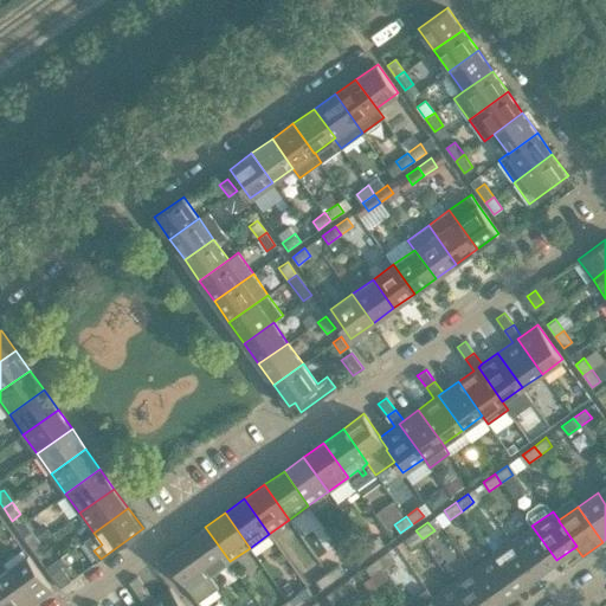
[(556,560),(532,526),(513,540),(537,574),(556,560)]
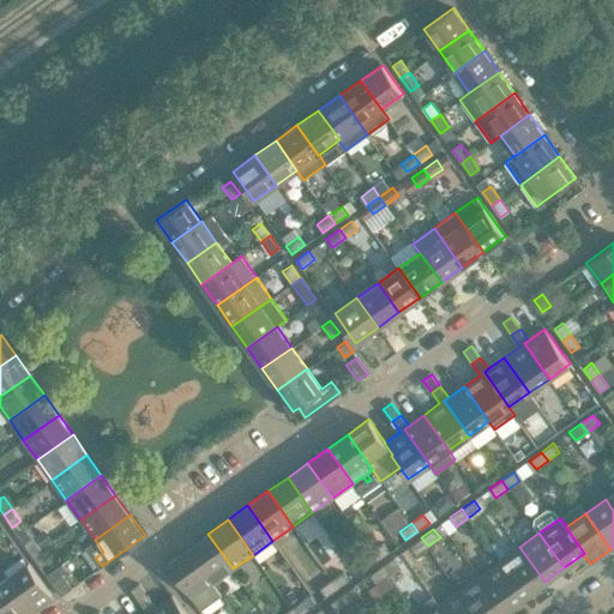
[(233,569),(208,534),(188,548),(212,583),(233,569)]
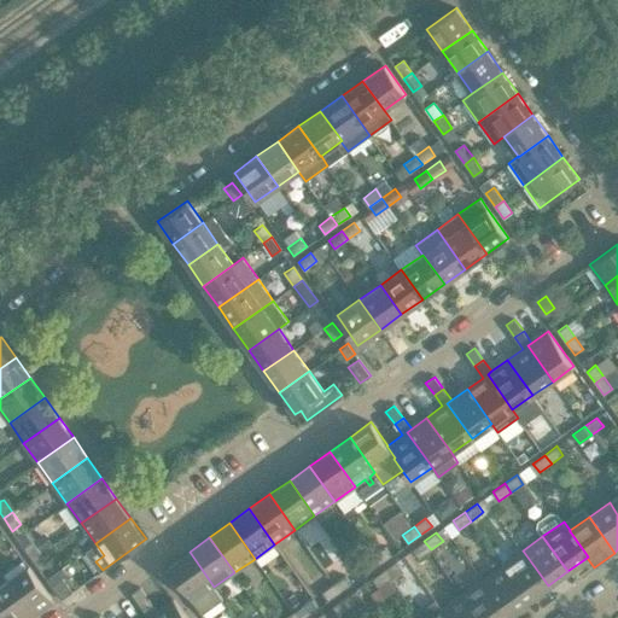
[(33,540),(23,547),(31,559),(41,552),(33,540)]
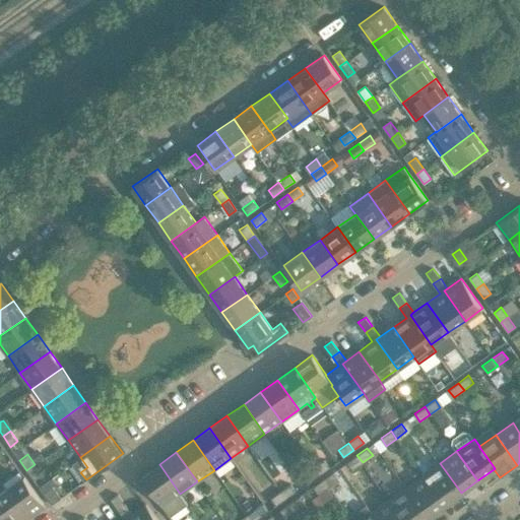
[(363,462),(356,455),(346,462),(352,469),(363,462)]
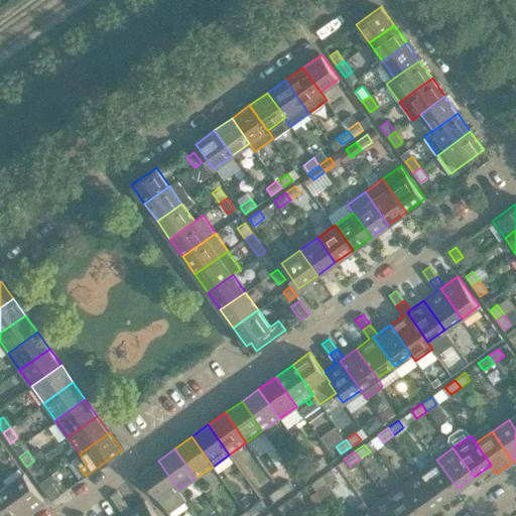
[(328,464),(321,456),(311,463),(317,471),(328,464)]
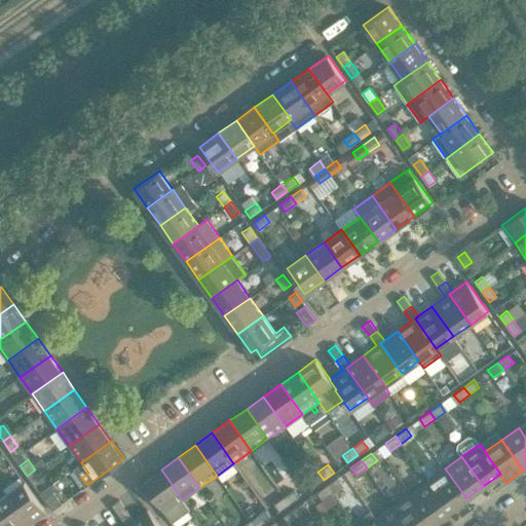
[(466,498),(445,468),(427,481),(449,511),(466,498)]
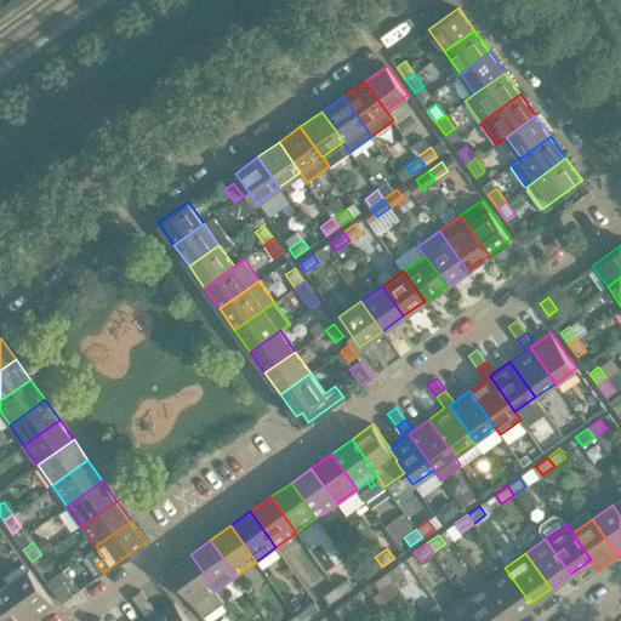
[(41,554),(32,562),(40,573),(50,567),(41,554)]
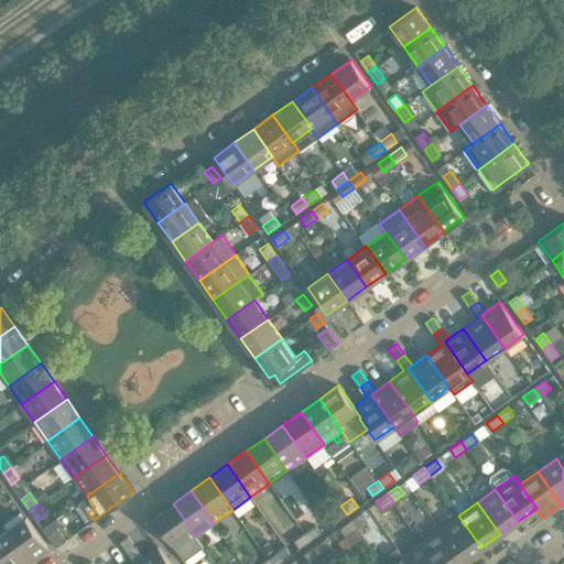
[(203,546),(195,535),(173,503),(153,517),(184,560),(203,546)]
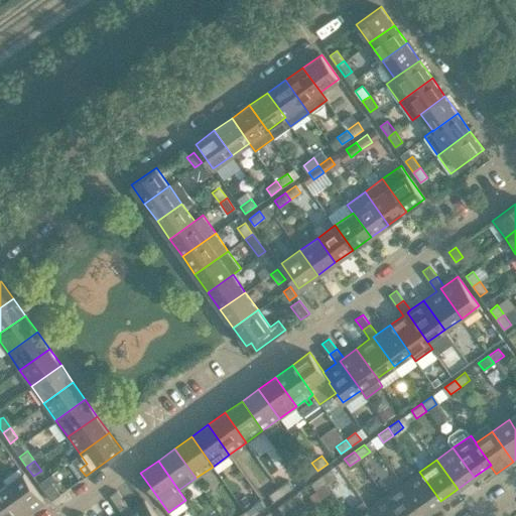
[(317,471),(311,463),(301,470),(307,478),(317,471)]
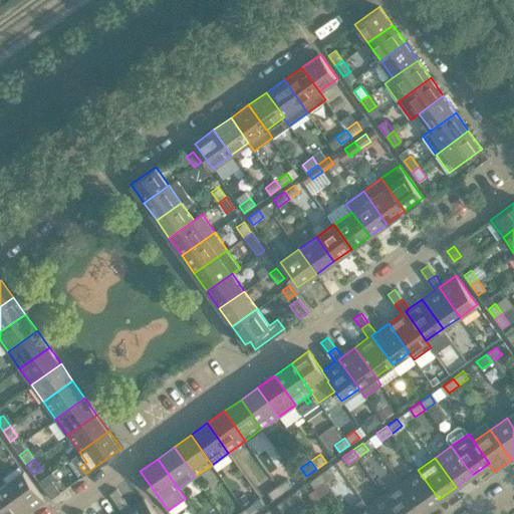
[(334,474),(329,467),(319,474),(324,481),(334,474)]
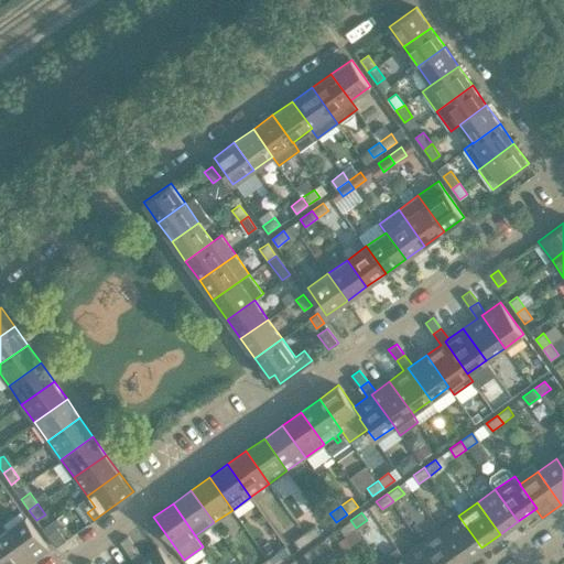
[(481,548),(458,516),(440,529),(463,561),(481,548)]
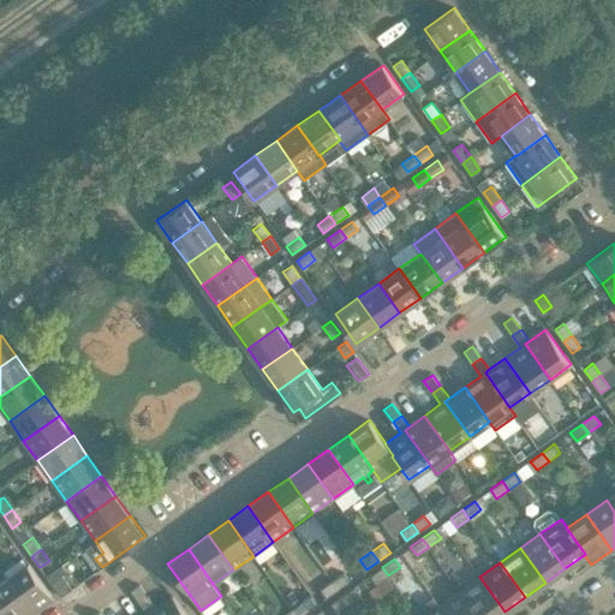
[(53,598),(28,563),(7,578),(33,613),(53,598)]
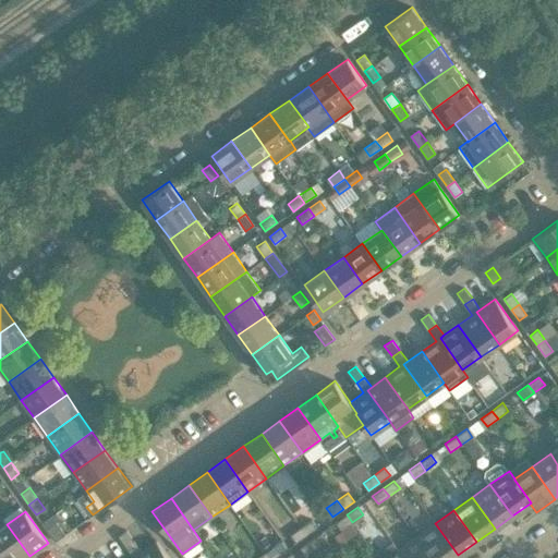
[(57,521),(61,518),(57,511),(41,522),(46,529),(57,521)]
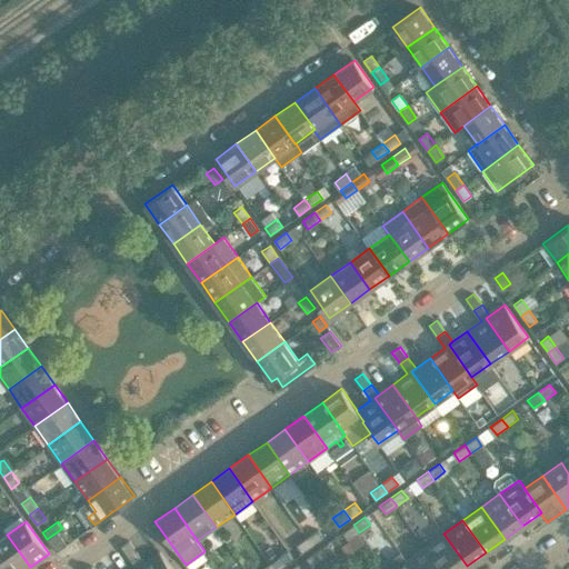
[(359,532),(353,525),(342,532),(348,540),(348,541),(355,550),(365,542),(358,533),(359,532)]
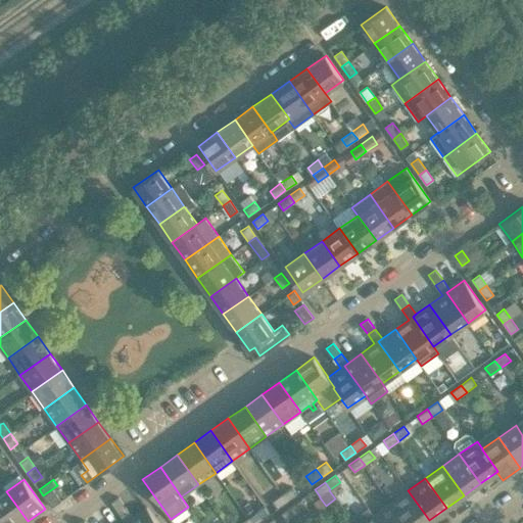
[(297,493),(292,486),(282,493),(287,502),(297,493)]
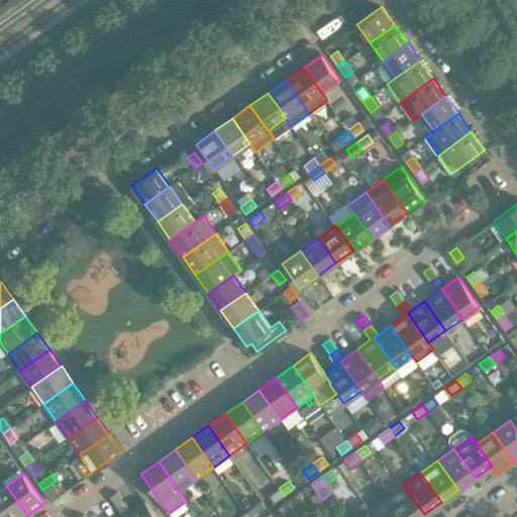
[(61,495),(53,483),(42,490),(52,501),(61,495)]
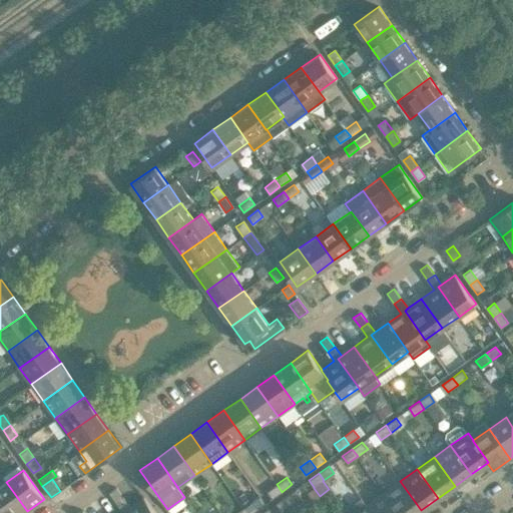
[(417,512),(421,510),(400,481),(384,493),(398,512),(417,512)]
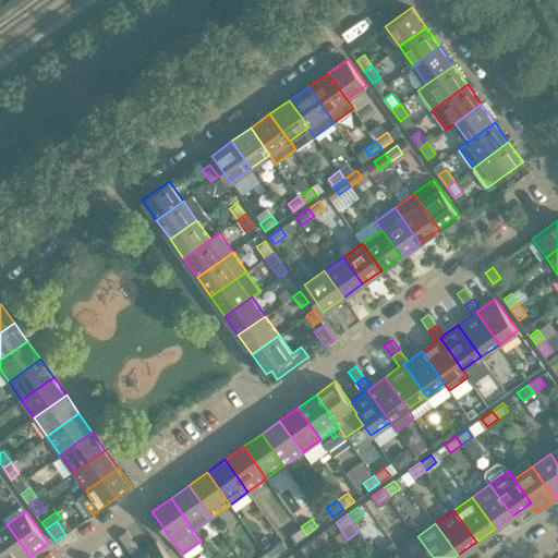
[(26,557),(29,556),(7,524),(0,529),(0,553),(3,557),(26,557)]
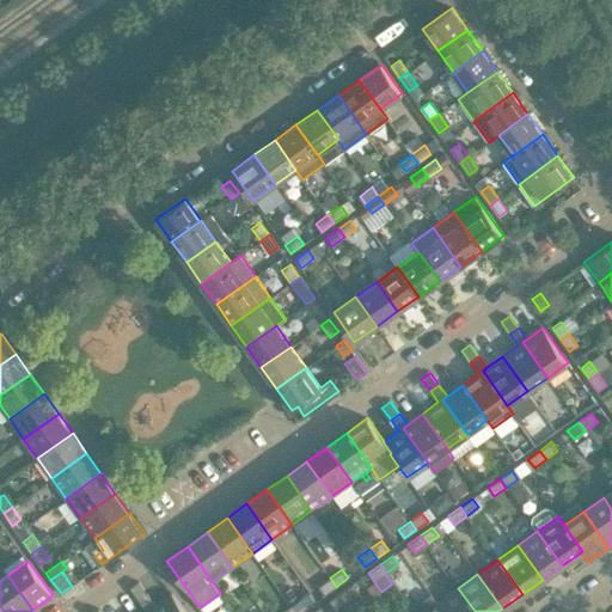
[(336,587),(330,577),(318,586),(325,595),(336,587)]
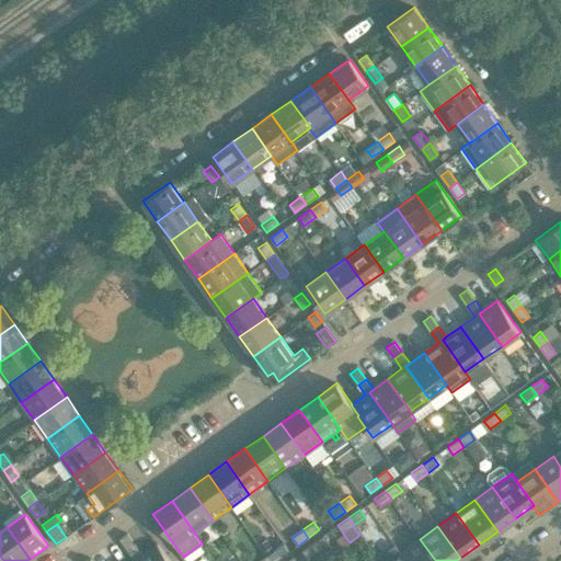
[(135,544),(127,533),(119,538),(127,549),(135,544)]
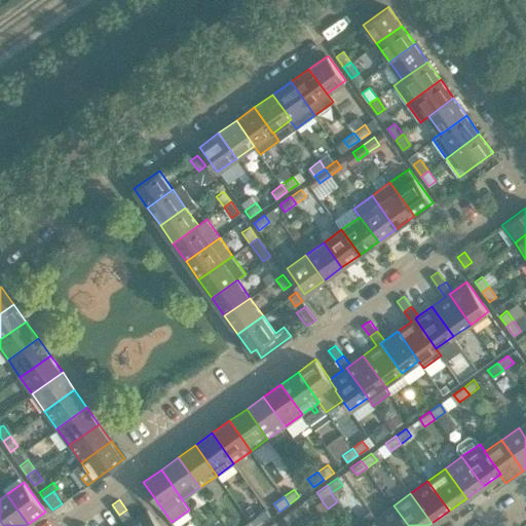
[(308,510),(303,501),(293,509),(298,517),(308,510)]
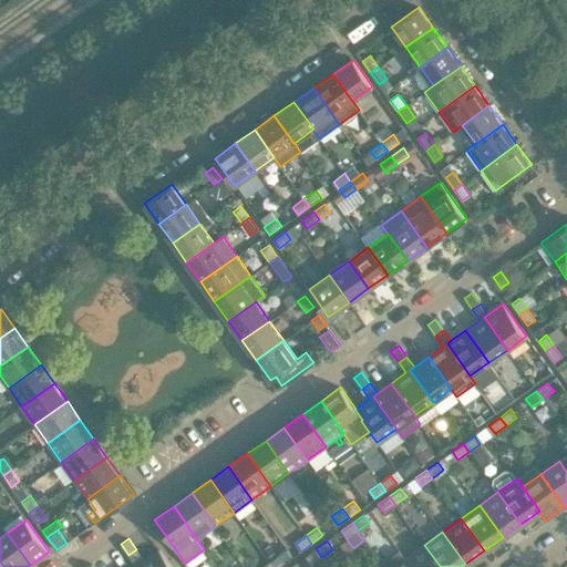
[(269,545),(261,549),(267,557),(274,552),(269,545)]
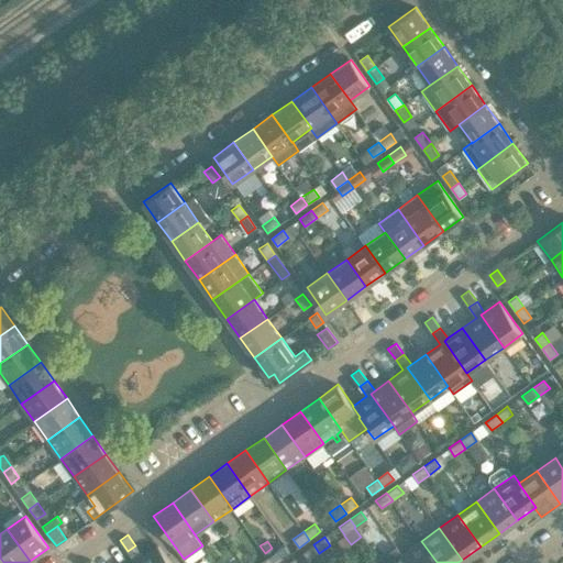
[(437,562),(421,541),(403,554),(408,562),(437,562)]
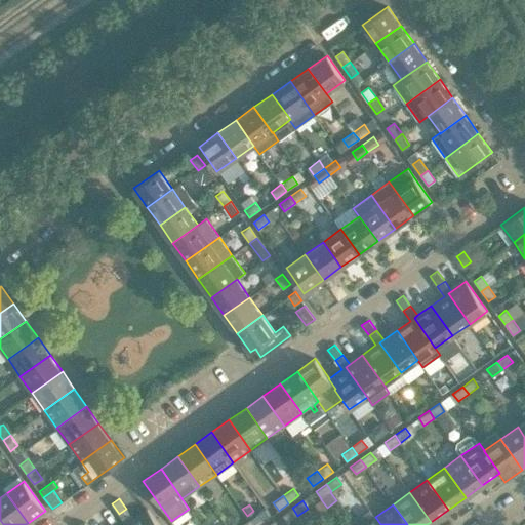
[(297,516),(292,508),(282,516),(287,523),(297,516)]
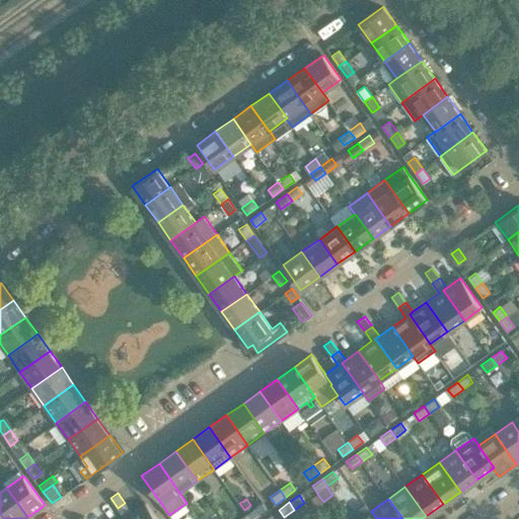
[(130,518),(128,515),(132,513),(125,503),(118,508),(125,518),(122,518),(130,518)]
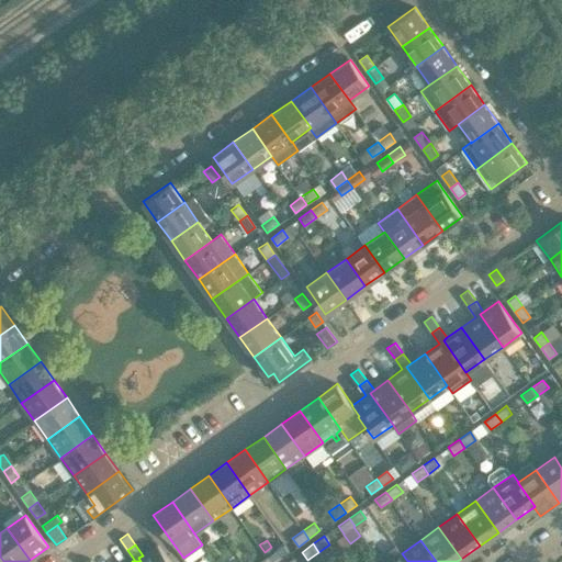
[(170,561),(158,544),(143,555),(138,558),(141,561),(170,561)]
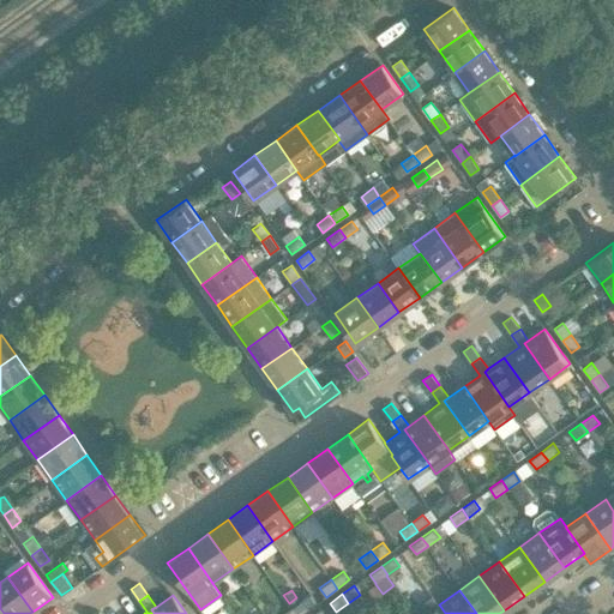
[(445,613),(439,605),(438,605),(431,595),(413,609),(415,613),(445,613)]
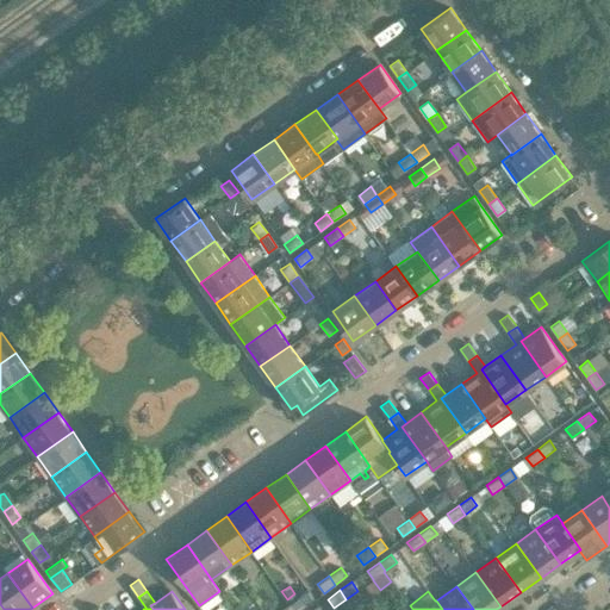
[(299,609),(307,604),(302,596),(290,604),(293,609),(299,609)]
